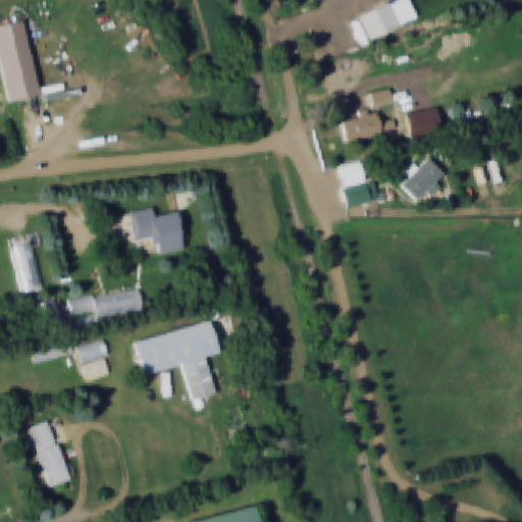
[(399,27),(386,2),(356,16),(368,41),(399,27)]
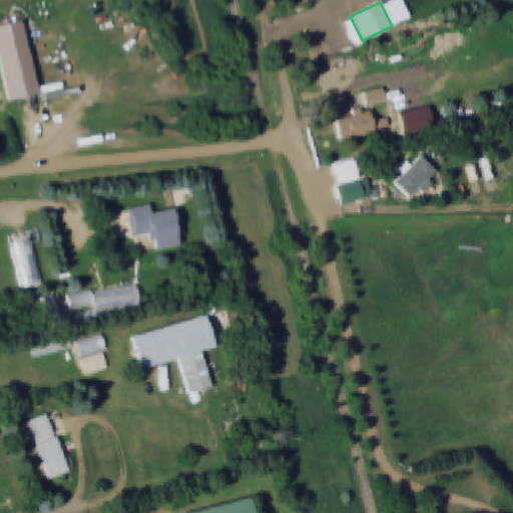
[(385,101),(382,87),(362,92),(365,106),(385,101)]
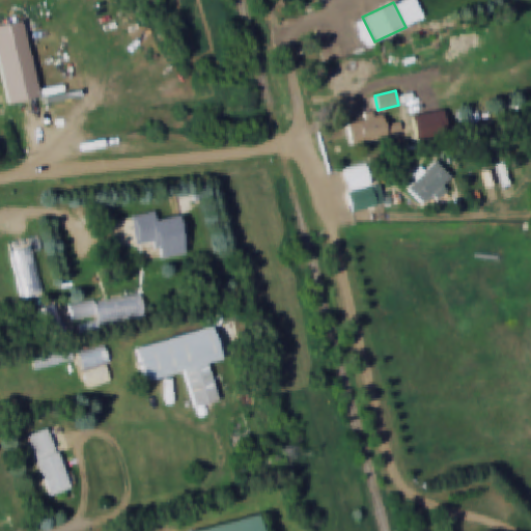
[(383,114),(346,122),(352,144),(402,133),(399,122),(385,126),(383,114)]
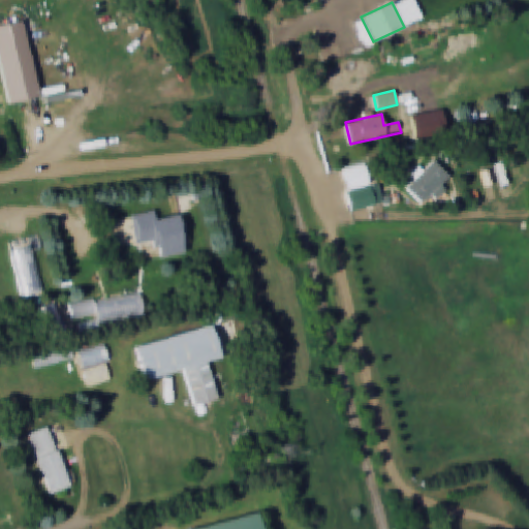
[(427,196),(433,203),(446,189),(440,183),(447,176),(431,158),(402,185),(419,204),(427,196)]
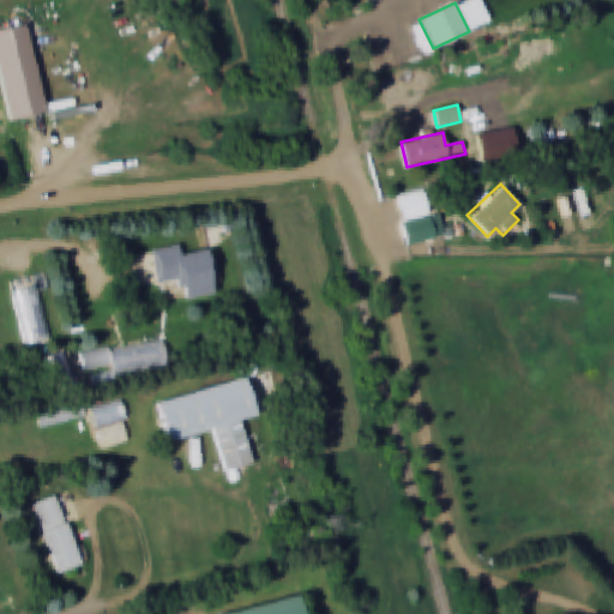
[(405,245),(444,238),(438,212),(427,215),(422,191),(395,197),(405,245)]
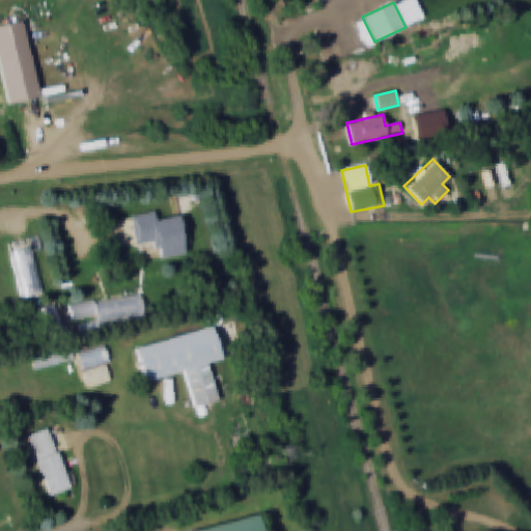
[(179,218),(158,222),(157,212),(130,217),(135,244),(148,242),(150,251),(161,249),(162,259),(186,255),(179,218)]
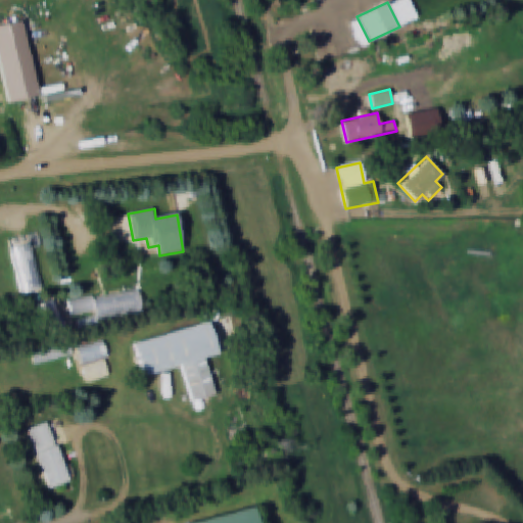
[(16,247),(27,284),(42,280),(32,243),(16,247)]
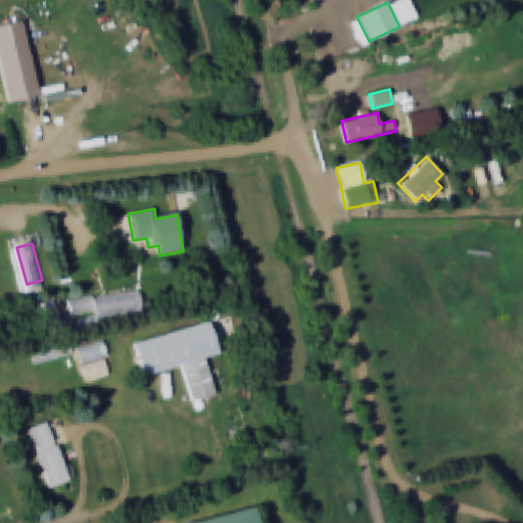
[(96,297),(95,294),(69,299),(73,316),(100,310),(102,321),(135,314),(131,290),(96,297)]
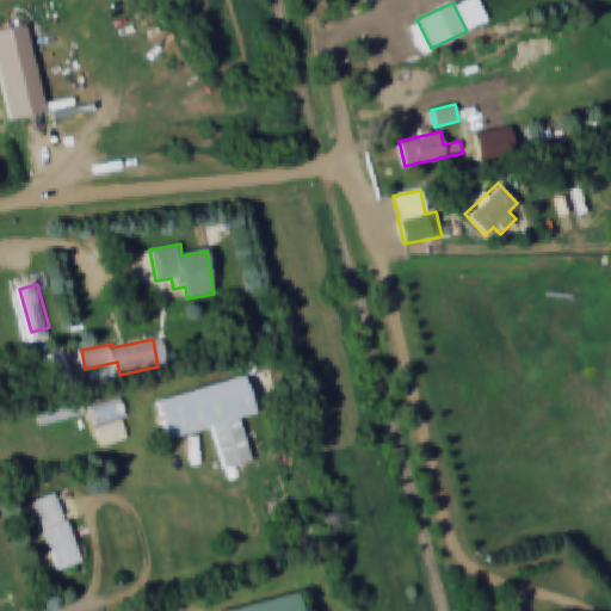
[(156,399),(167,439),(215,427),(227,477),(239,474),(238,466),(252,462),(241,417),(284,406),(276,370),(156,399)]
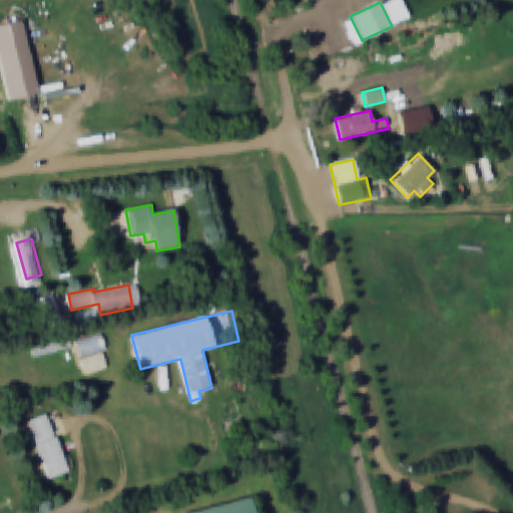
[(75,342),(84,375),(111,367),(102,335),(75,342)]
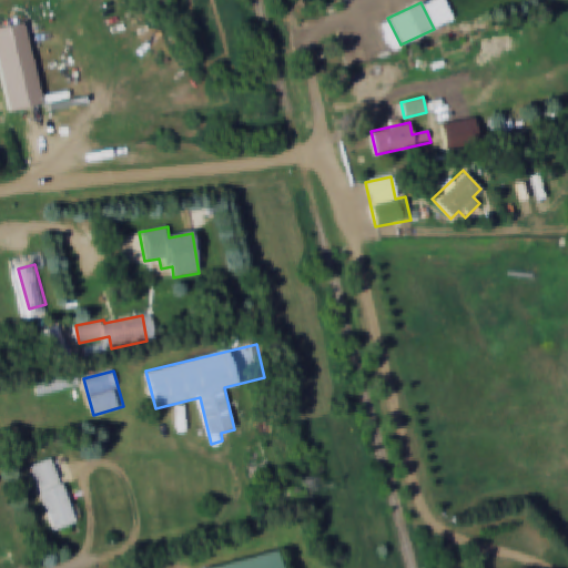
[(51,530),(75,523),(54,457),(30,466),(51,530)]
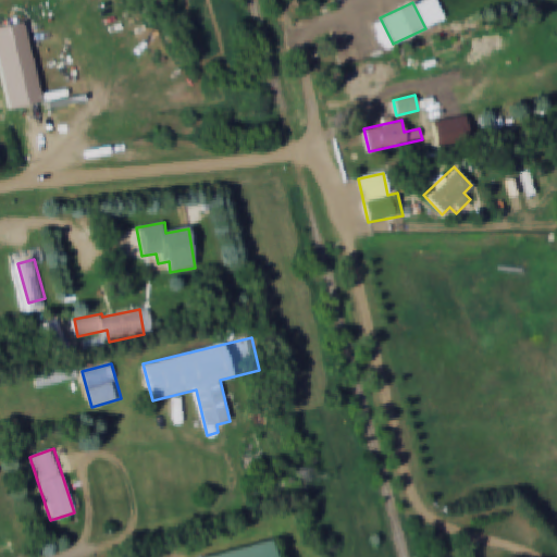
[(199,556),(274,556),(271,541),(199,556)]
